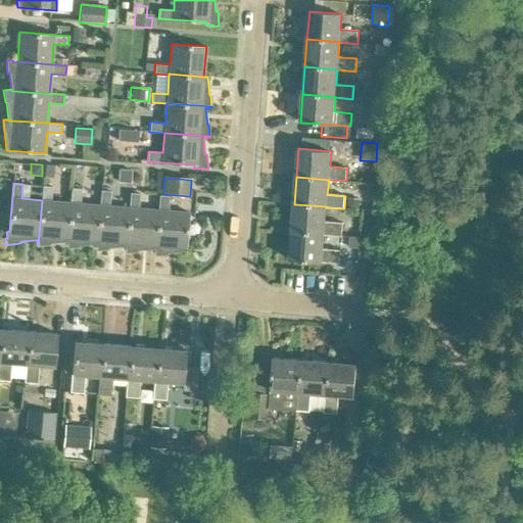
[(42,200),(38,246),(50,245),(50,243),(66,242),(66,249),(67,249),(72,202),(70,202),(51,201),(52,186),(43,186),(42,200)]
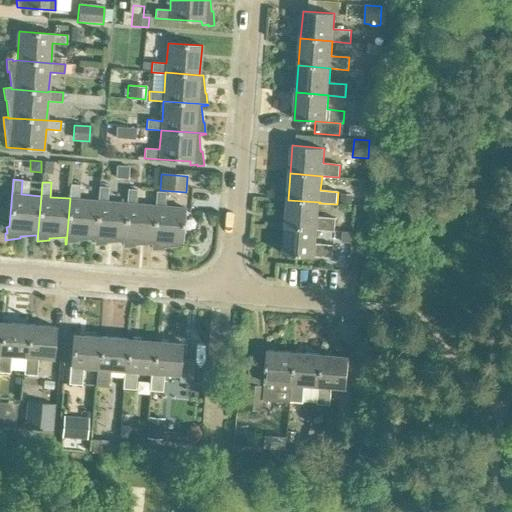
[(70,198),(66,244),(77,243),(77,241),(93,239),(94,246),(95,246),(95,235),(98,201),(78,199),(80,185),(70,184),(69,198),(70,198)]
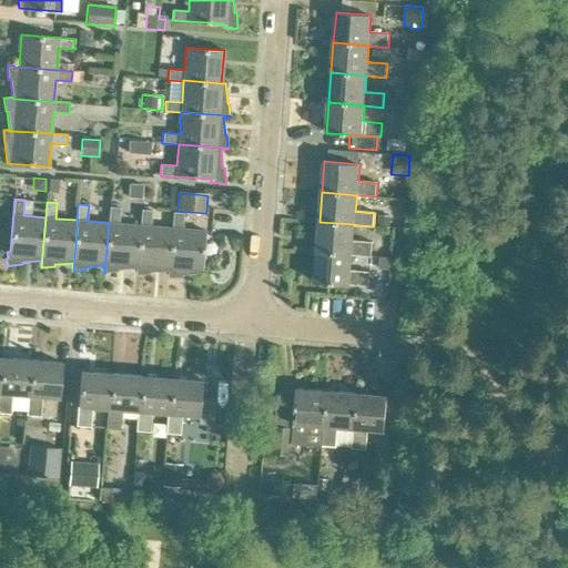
[(109,223),(105,261),(105,273),(118,272),(118,270),(135,269),(135,275),(137,275),(138,263),(141,225),(140,225),(119,224),(120,208),(110,206),(109,223)]
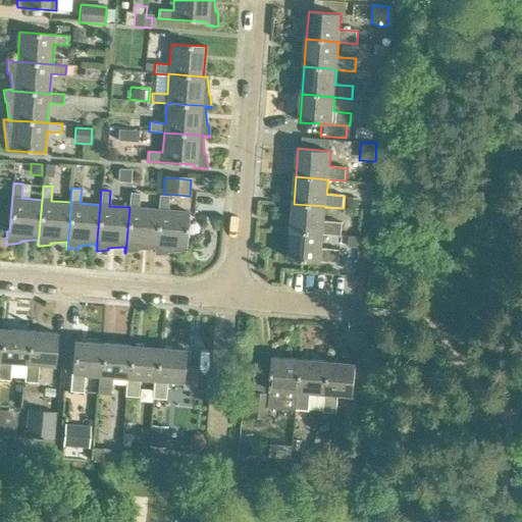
[(129,207),(126,242),(125,253),(137,252),(137,251),(154,249),(154,256),(155,256),(156,245),(159,210),(158,210),(139,208),(140,194),(131,193),(128,207),(129,207)]
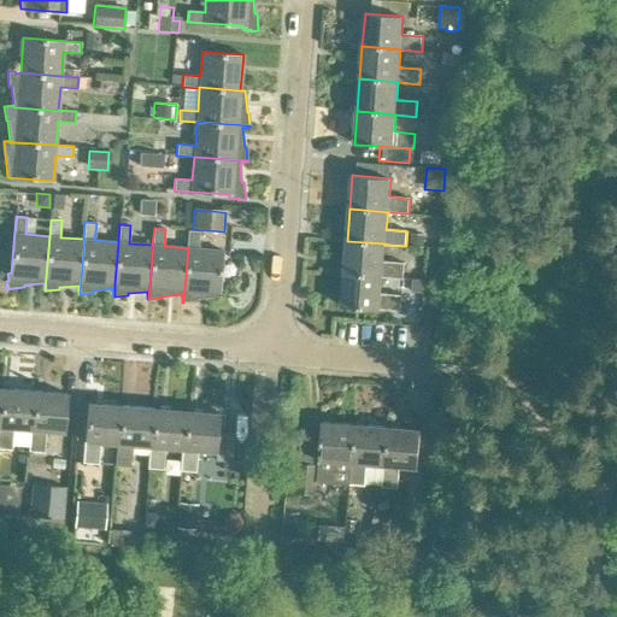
[(188,248),(184,289),(183,303),(197,301),(197,299),(219,298),(223,251),(198,248),(200,231),(188,230),(187,248),(188,248)]
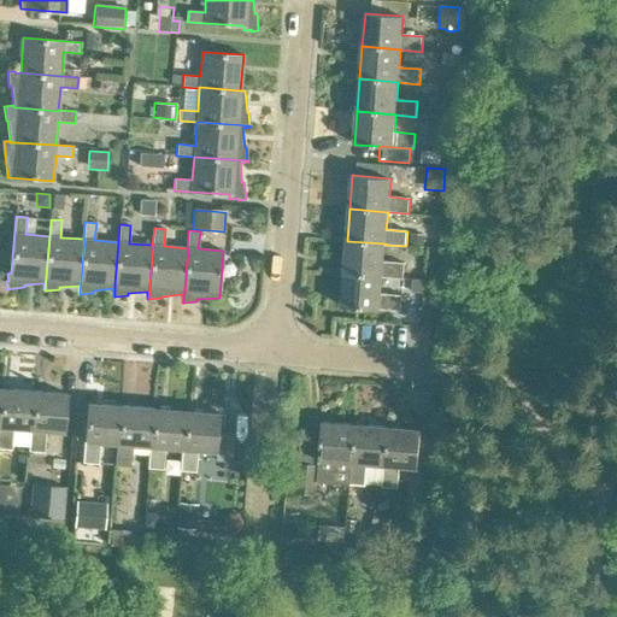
[(410,246),(424,247),(425,234),(411,233),(410,246)]
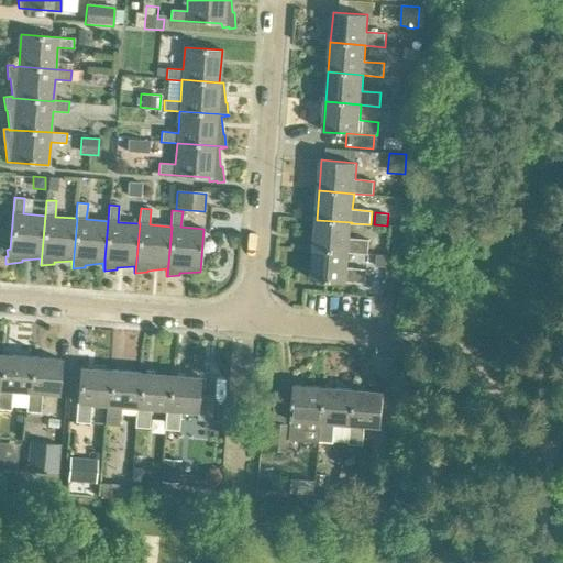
[(317,220),(315,250),(349,252),(349,253),(368,254),(370,241),(350,239),(351,223),(352,222),(317,220)]
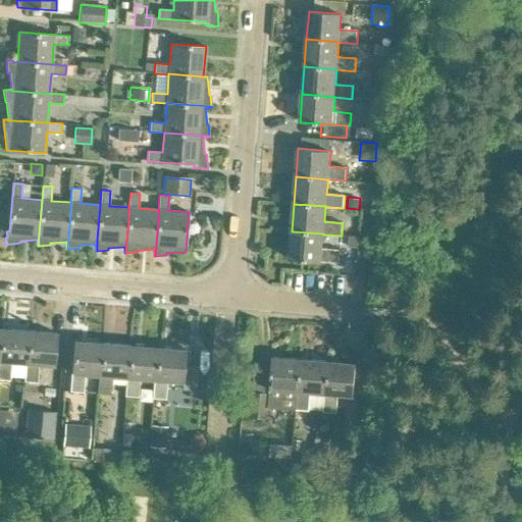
[(323,233),(292,231),(290,259),(340,263),(341,251),(322,249),(323,235),(323,233)]
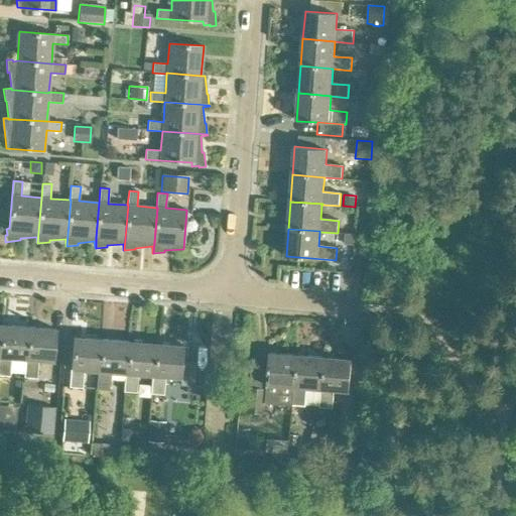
[(345,244),(355,245),(356,234),(345,234),(345,244)]
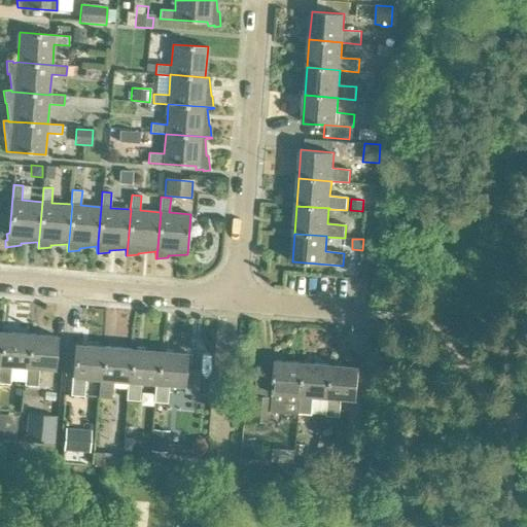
[(0,382),(10,384),(11,365),(27,366),(30,335),(1,332),(0,352),(0,382)]
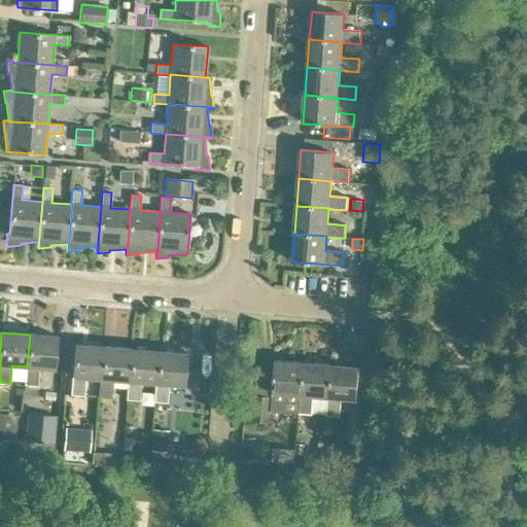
[(27,366),(25,385),(38,386),(39,367),(56,370),(58,337),(30,335),(27,366)]
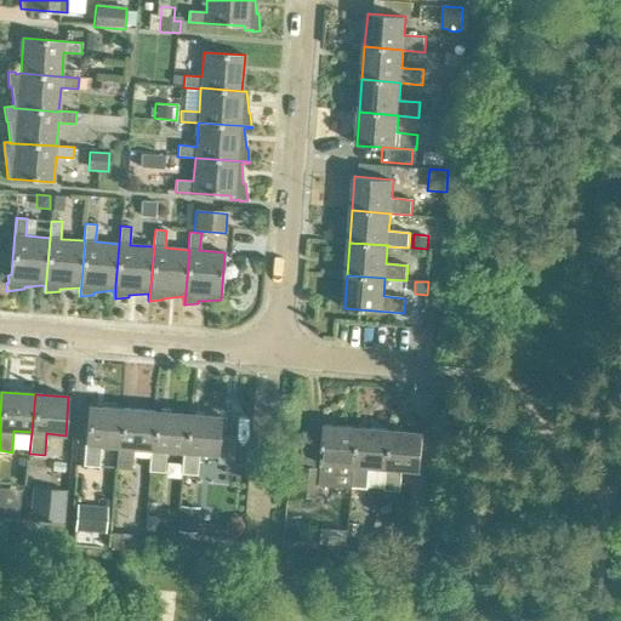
[(119,448),(123,409),(89,406),(84,466),(100,467),(101,445),(118,446),(119,448)]
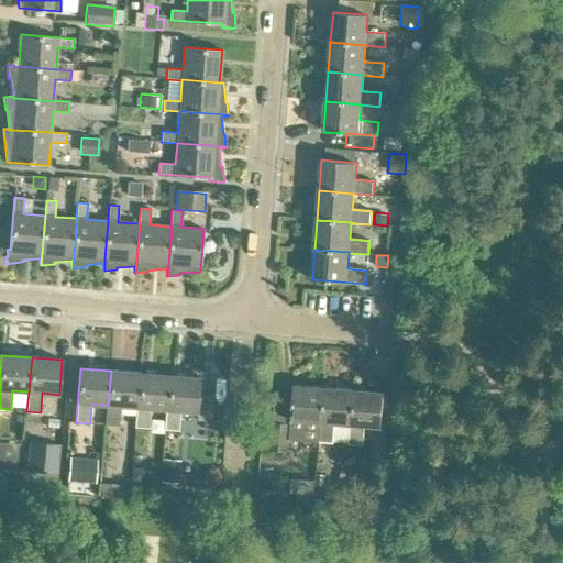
[(108,406),(107,405),(106,424),(120,426),(121,407),(136,408),(138,408),(141,373),(111,371),(108,406)]
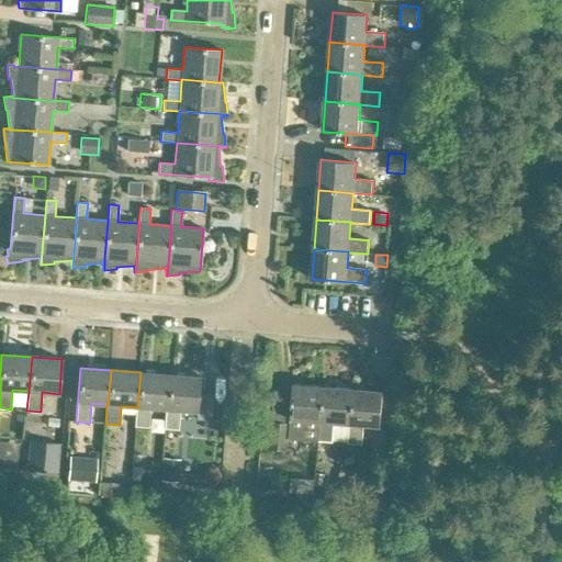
[(137,407),(136,407),(135,426),(149,427),(150,408),(166,409),(167,409),(169,374),(141,372),(137,407)]
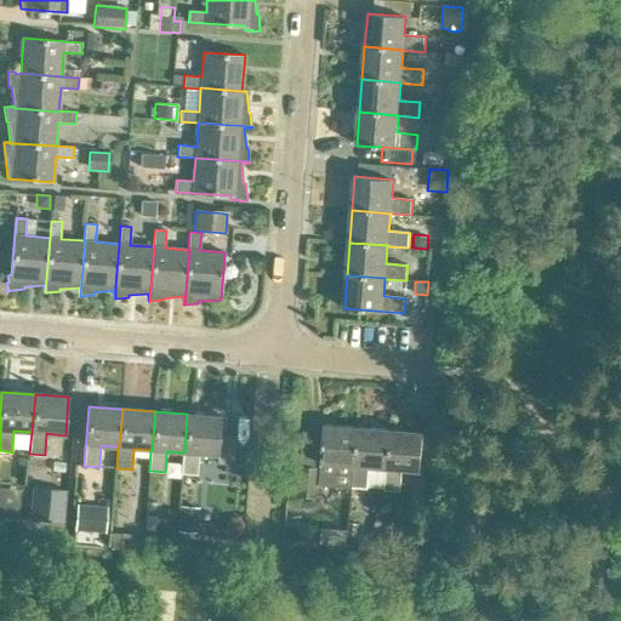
[(184,453),(183,453),(182,474),(197,476),(199,454),(217,455),(221,416),(187,414),(184,453)]
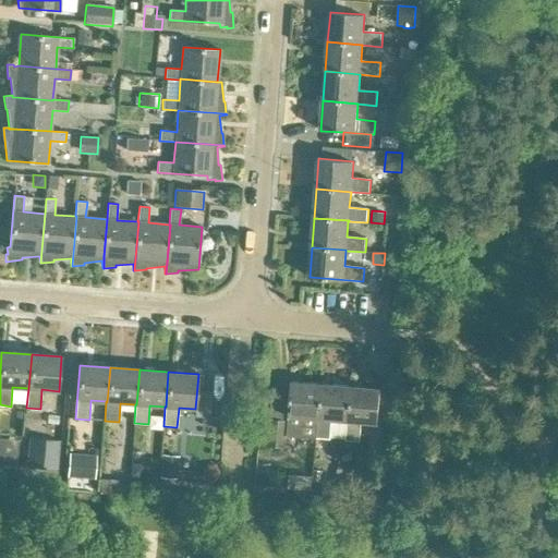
[(292,381),(291,400),(271,399),(270,420),(269,420),(267,447),(287,448),(288,436),(302,437),(303,417),(319,419),(323,385),(292,381)]
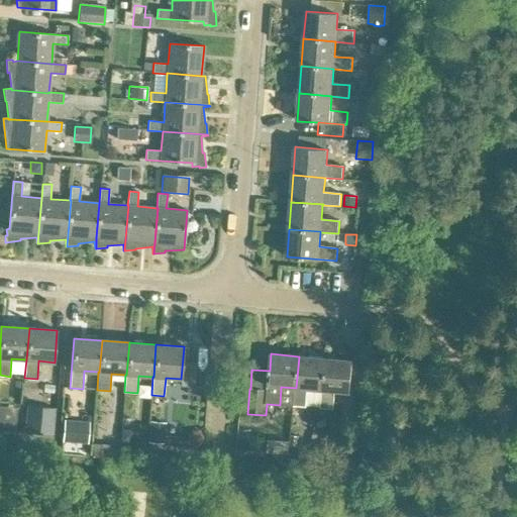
[(296,388),(294,406),(307,407),(308,389),(322,390),(323,391),(325,358),(299,356),(296,388)]
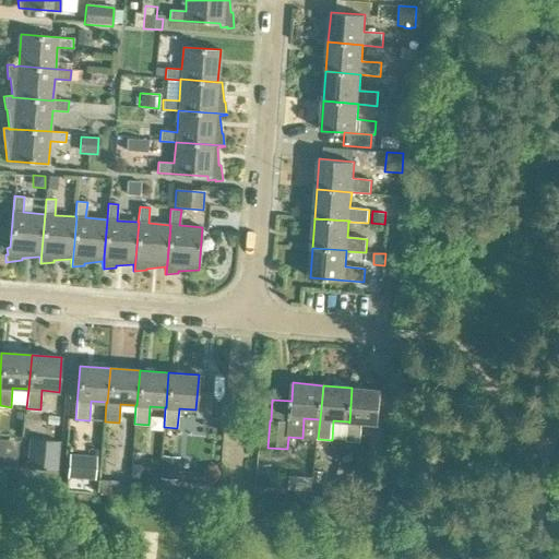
[(349,423),(348,421),(347,441),(361,442),(363,424),(380,425),(382,390),(352,388),(349,423)]
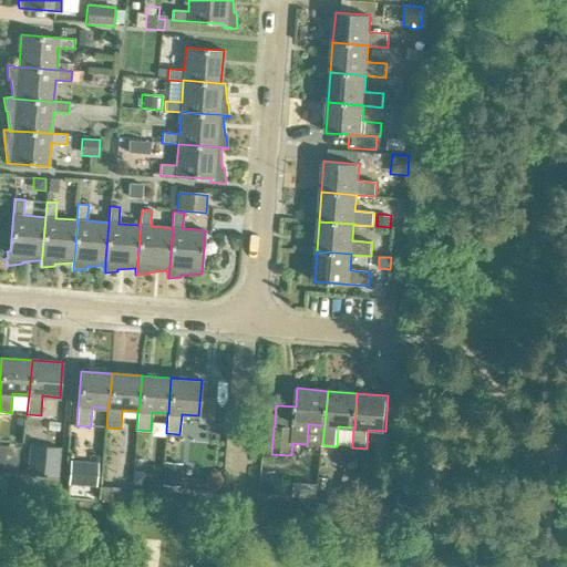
[(0,443),(0,472),(18,473),(19,444),(0,443)]
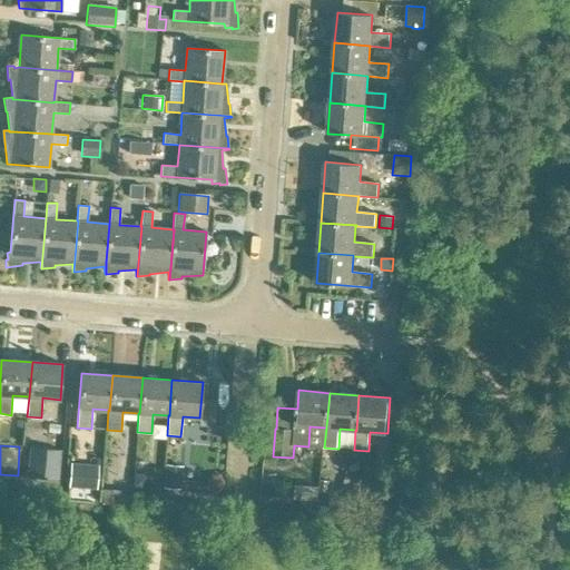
[(58,479),(60,450),(29,448),(27,477),(58,479)]
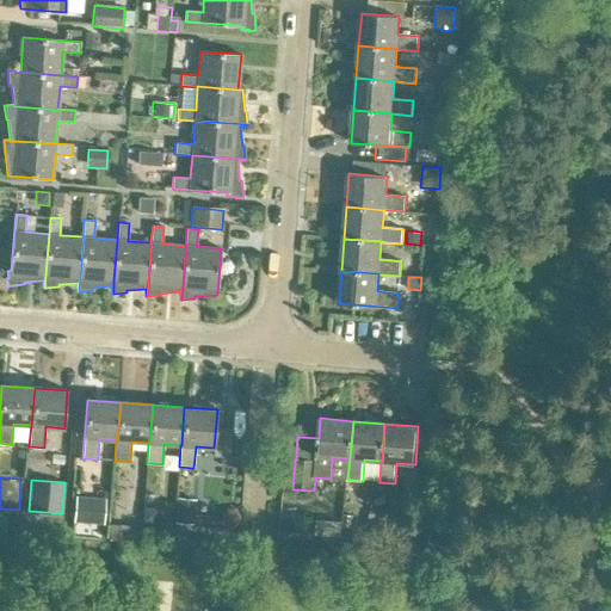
[(74,497),(73,522),(103,524),(105,499),(74,497)]
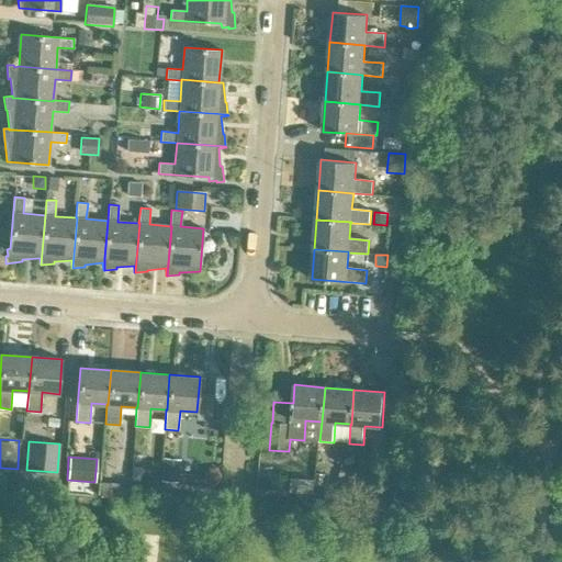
[(161,458),(160,482),(178,483),(180,459),(161,458)]
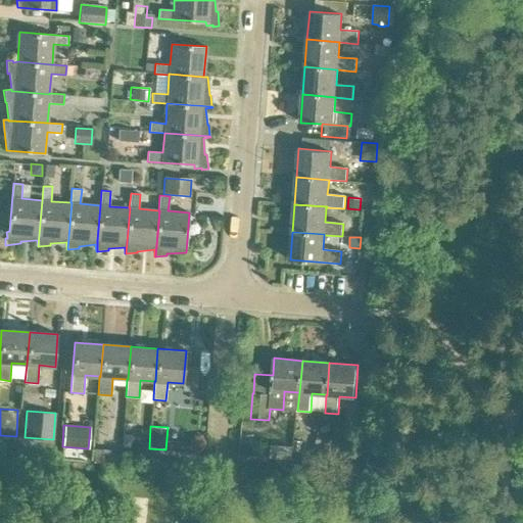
[(135,448),(136,435),(123,433),(122,446),(135,448)]
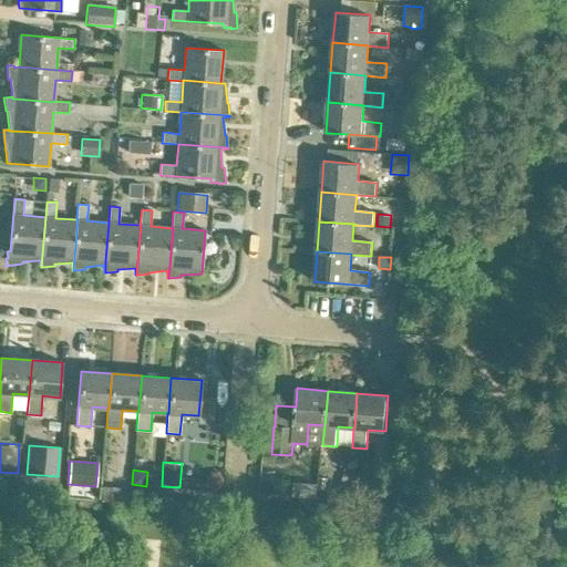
[(317,488),(326,490),(328,478),(319,477),(317,488)]
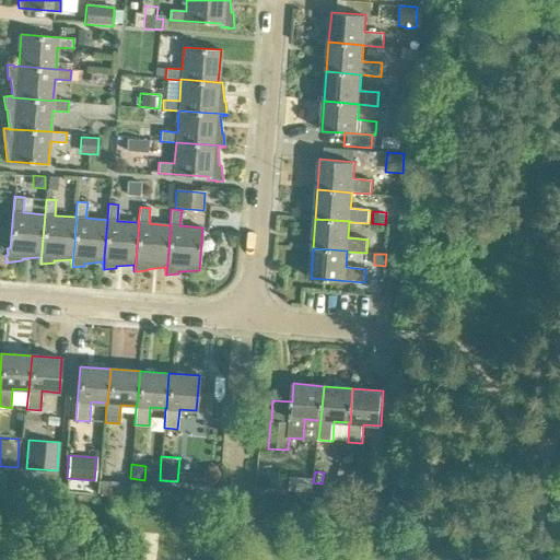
[(100,494),(117,497),(119,481),(101,479),(100,494)]
